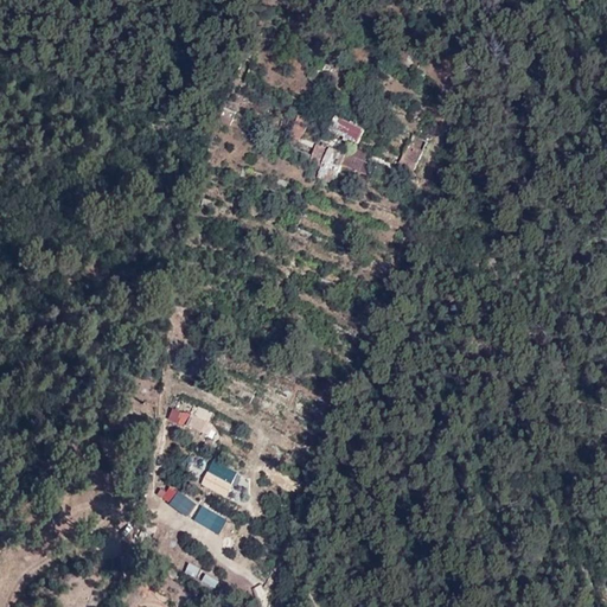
[(359,142),(365,123),(334,115),(328,133),(359,142)]
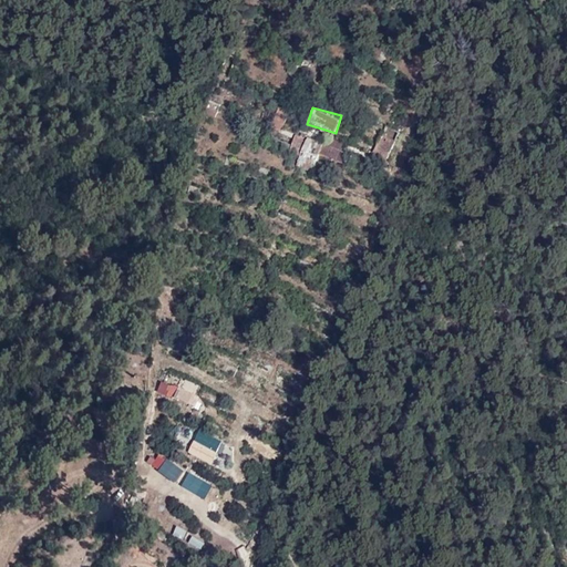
[(384,125),(373,153),(388,158),(399,131),(384,125)]
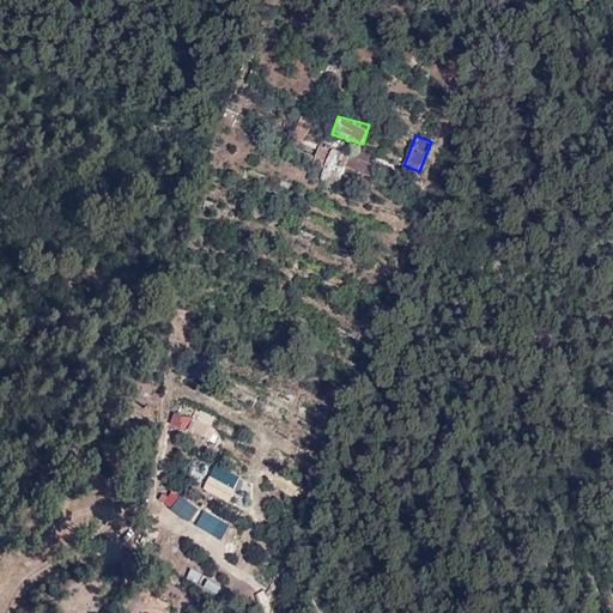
[(368,173),(374,153),(359,149),(357,156),(320,143),(316,156),(327,159),(321,178),(337,184),(343,165),(368,173)]
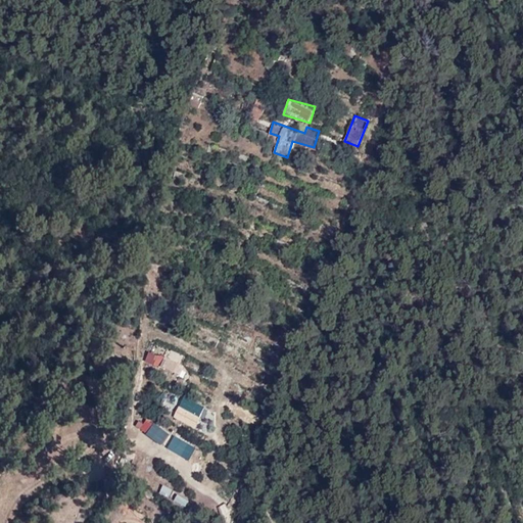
[(151,350),(147,362),(182,375),(186,364),(151,350)]
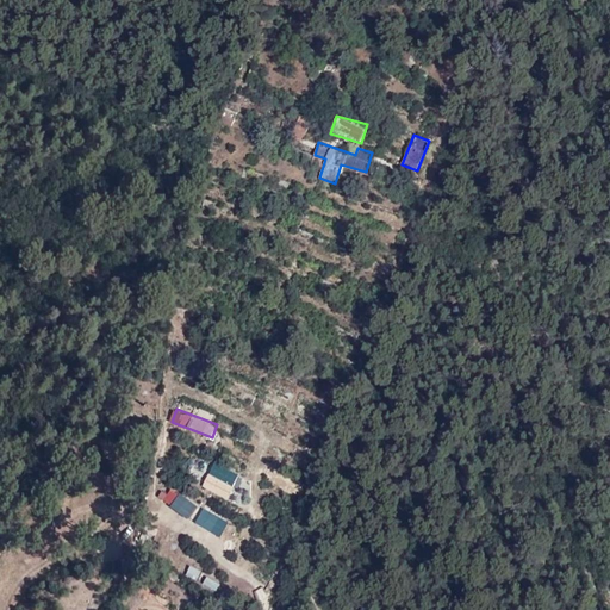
[(215,461),(203,489),(231,499),(243,473),(215,461)]
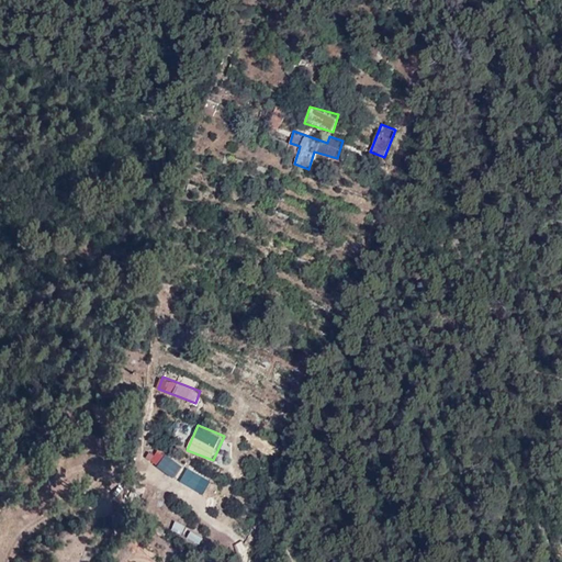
[(175,478),(183,464),(158,447),(149,459),(175,478)]
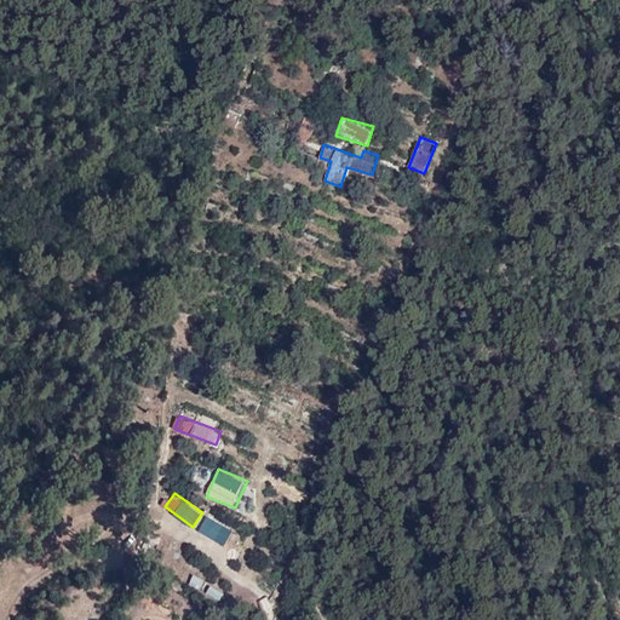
[(208,515),(199,530),(216,540),(224,524),(208,515)]
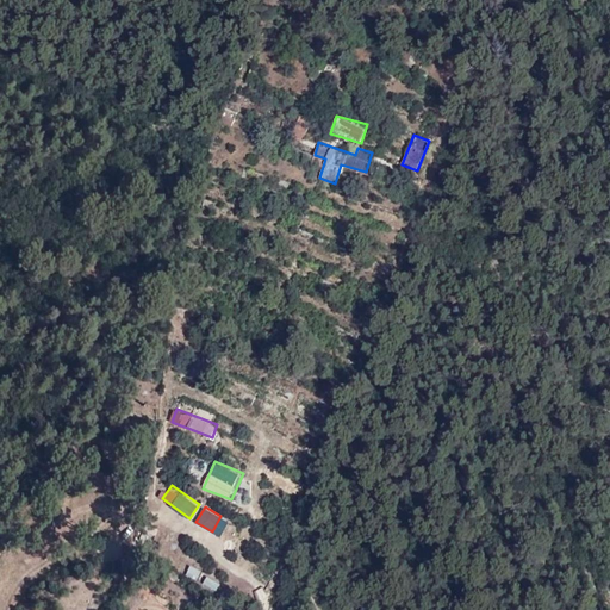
[(187,574),(199,579),(203,568),(191,564),(187,574)]
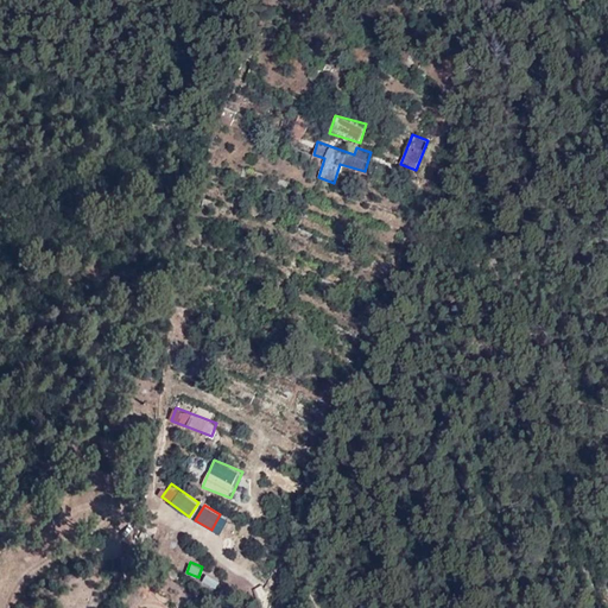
[(206,574),(203,583),(219,587),(221,577),(206,574)]
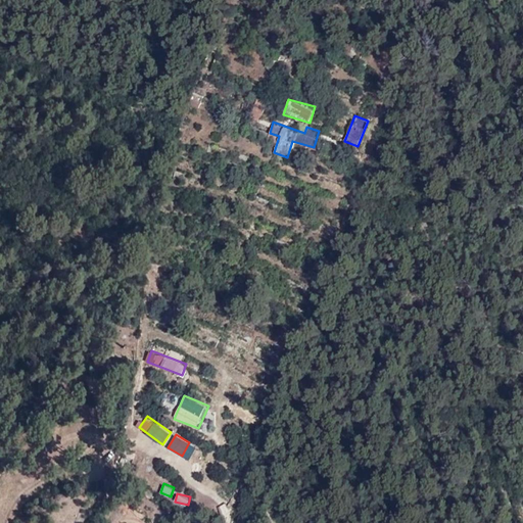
All buildings are outlined.
